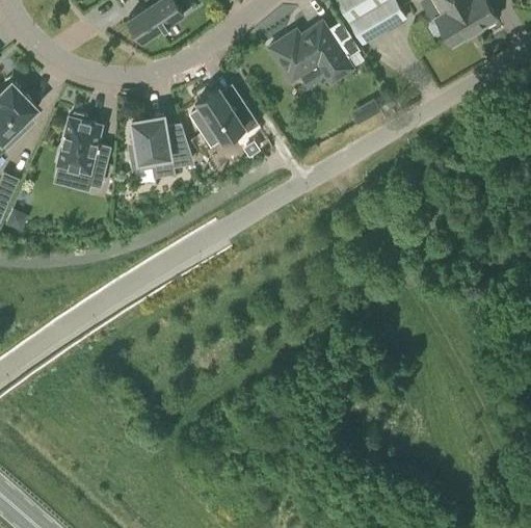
[(160,32),(173,24),(171,21),(190,7),(185,0),(151,0),(153,3),(127,20),(140,41),(158,29),(160,32)]
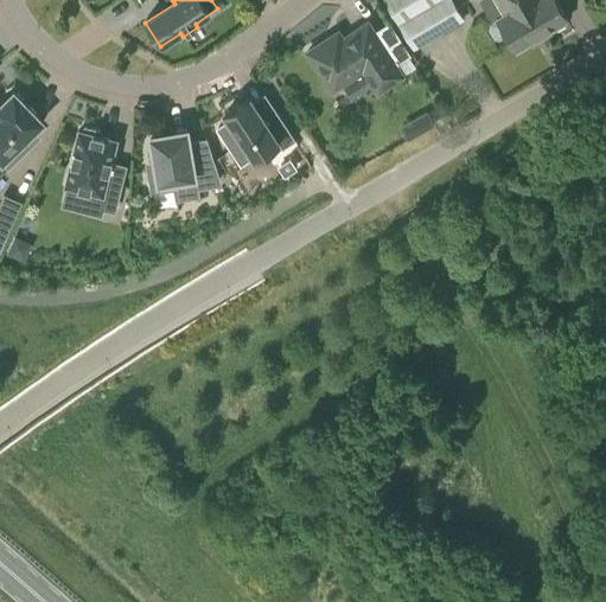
[(413,52),(463,23),(448,0),(384,0),(382,1),(413,52)]
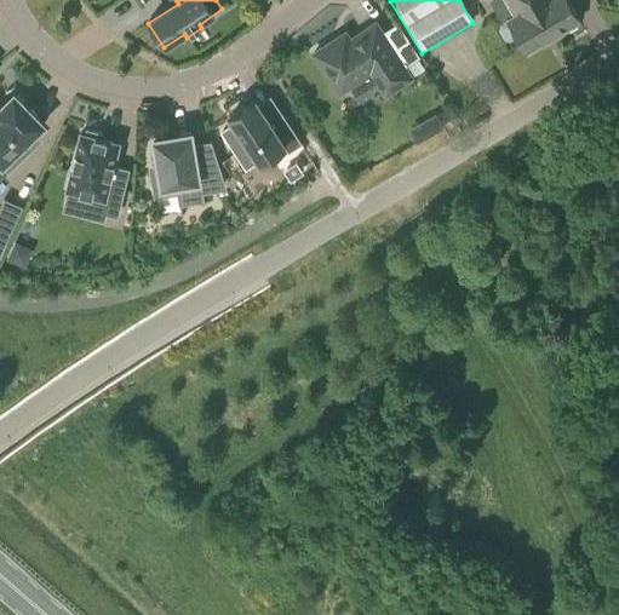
[(528,56),(551,42),(532,7),(527,0),(502,0),(515,21),(509,24),(500,30),(499,35),(506,45),(510,46),(519,41),(528,56)]
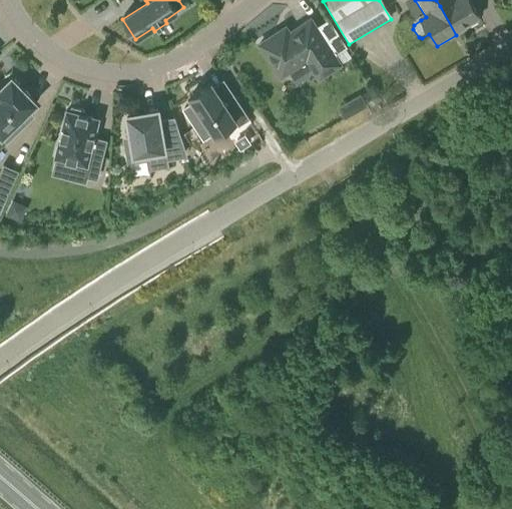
[(436,0),(440,6),(456,35),(479,21),(465,0),(436,0)]
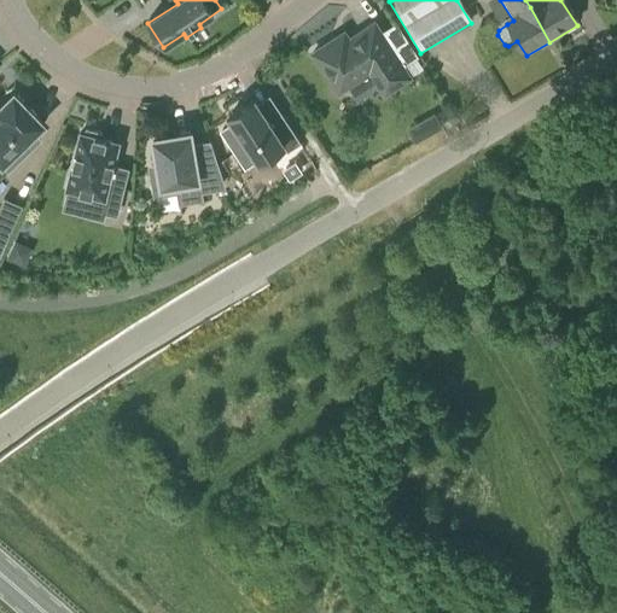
[(313,57),(330,83),(337,94),(368,74),(384,97),(407,81),(373,28),(341,48),(339,47),(337,45),(335,45),(332,45),(330,45),(313,57)]
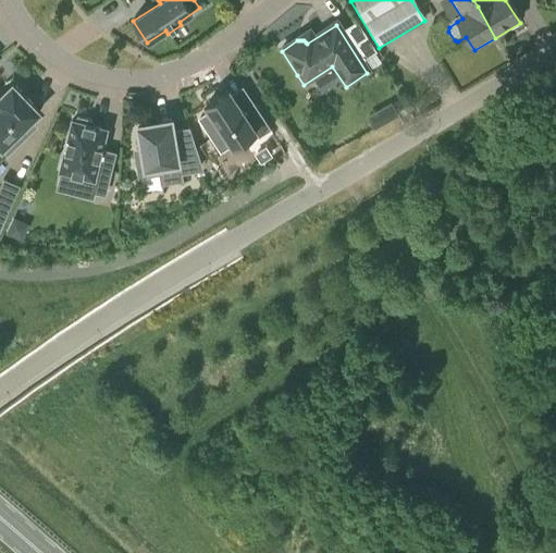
[(0,151),(7,158),(23,142),(29,136),(23,130),(39,114),(12,86),(0,97),(0,109),(0,151)]
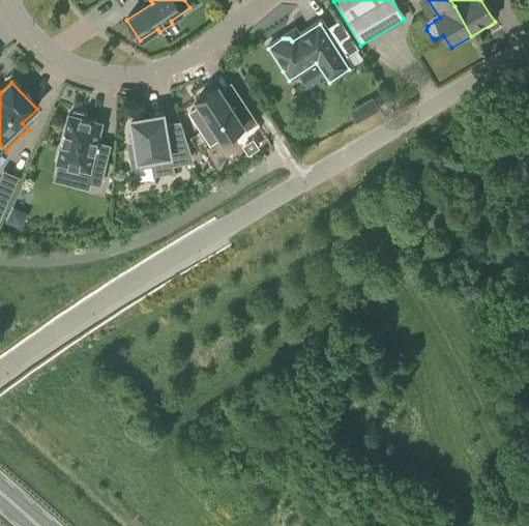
[(228,105),(217,87),(195,101),(203,115),(200,117),(205,132),(211,127),(221,141),(241,127),(245,134),(257,125),(238,97),(228,105)]
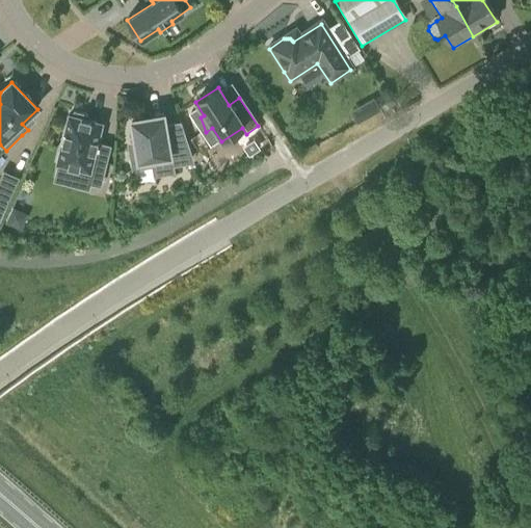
[(372,101),(361,108),(368,120),(379,113),(372,101)]
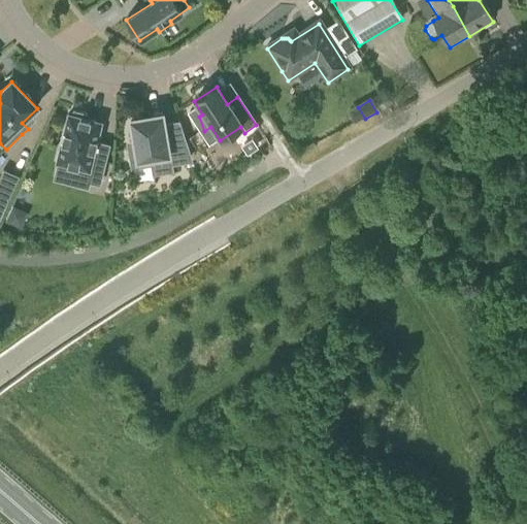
[(85,122),(86,117),(73,113),(71,119),(68,118),(57,164),(76,169),(73,181),(98,187),(106,156),(93,153),(100,126),(85,122)]
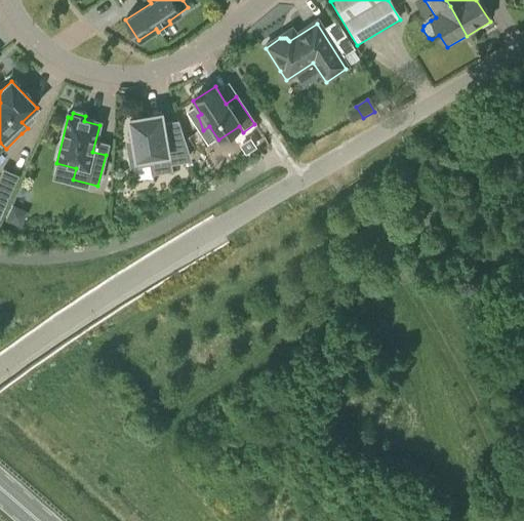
[(162,127),(160,115),(143,118),(144,119),(130,121),(133,144),(127,145),(131,167),(152,164),(151,158),(165,155),(166,164),(188,161),(175,125),(162,127)]
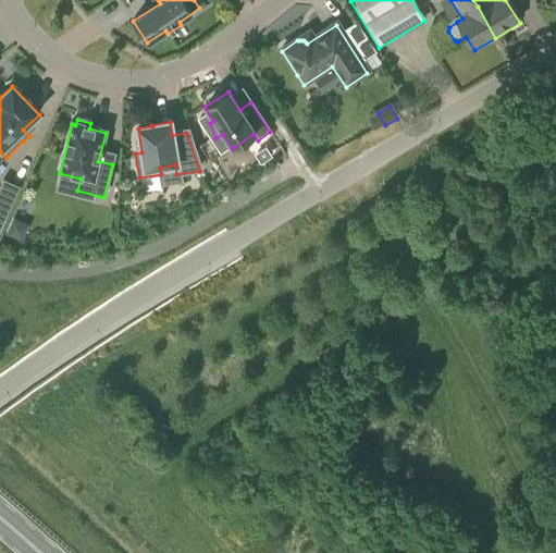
[(0,219),(4,221),(19,189),(2,182),(0,187),(0,219)]
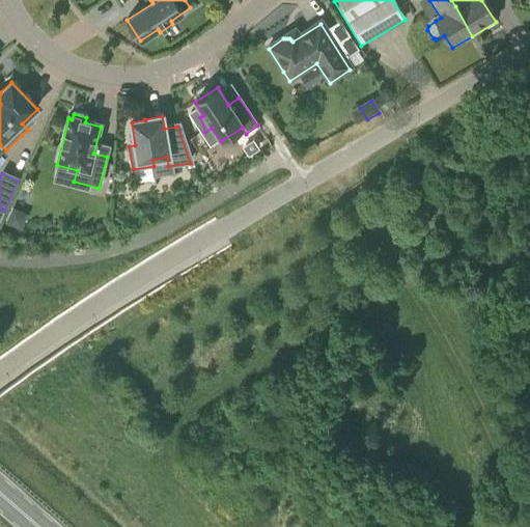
[(25,221),(22,215),(11,210),(4,226),(20,233),(25,221)]
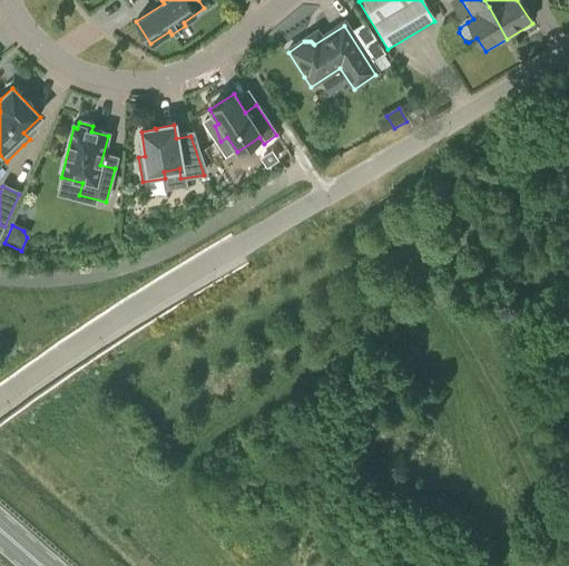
All buildings are outlined.
